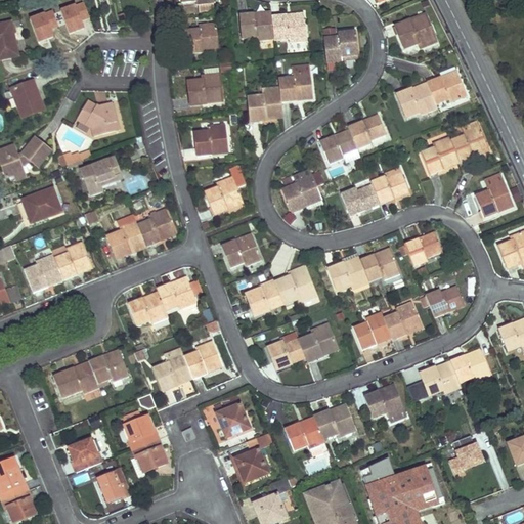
[(214,0),(182,0),(183,2),(198,2),(198,5),(201,5),(202,14),(216,13),(214,0)]
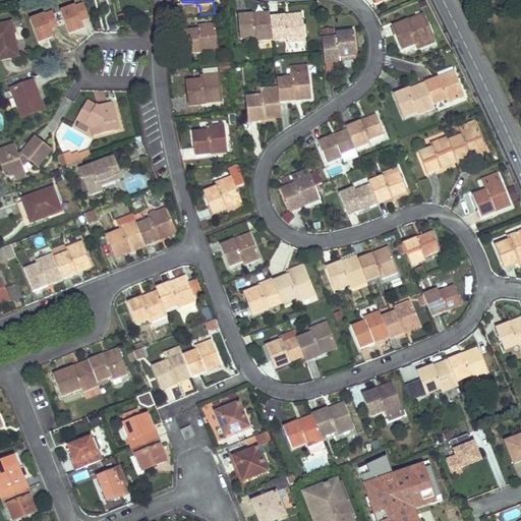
[(76,3),(82,19),(89,17),(82,1),(76,3)]
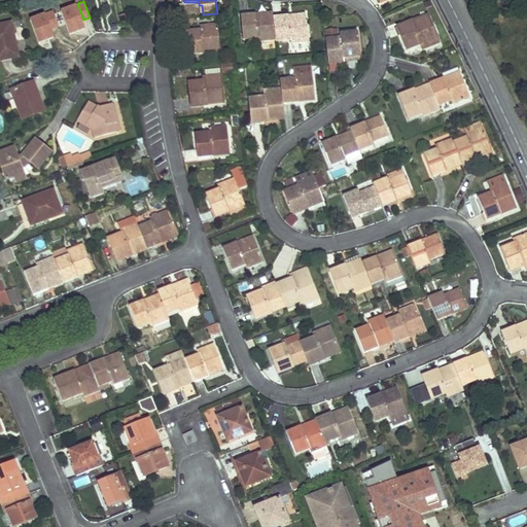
[(77,2),(62,8),(71,32),(86,26),(83,20),(77,3),(77,2)]
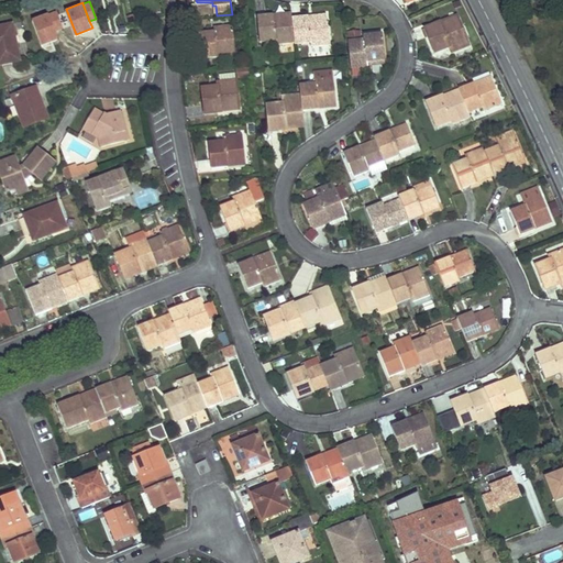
[(289,11),(290,3),(275,2),(275,11),(289,11)]
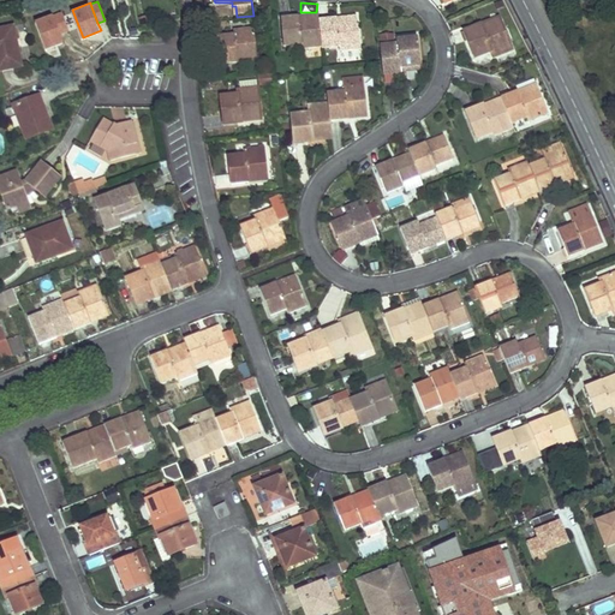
[(54,13),(61,33),(69,30),(61,11),(54,13)]
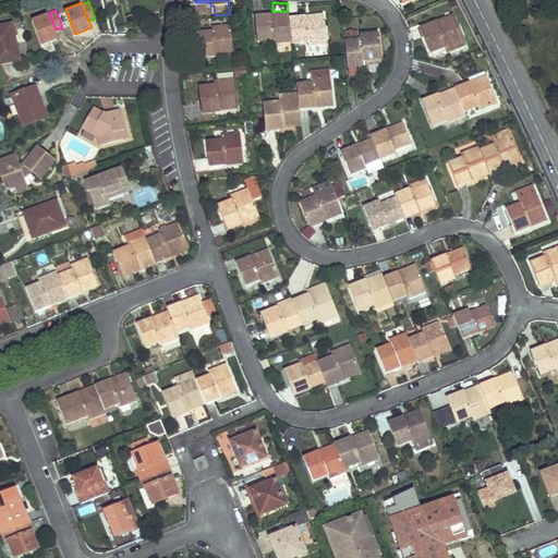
[(49,11),(33,17),(43,43),(59,37),(56,29),(49,12),(49,11)]
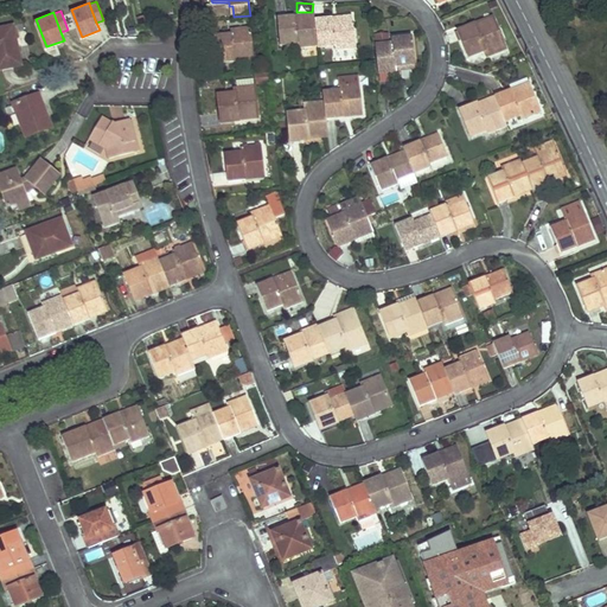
[(315,14),(279,18),(282,45),(298,44),(299,48),(319,46),(317,19),(315,14)]
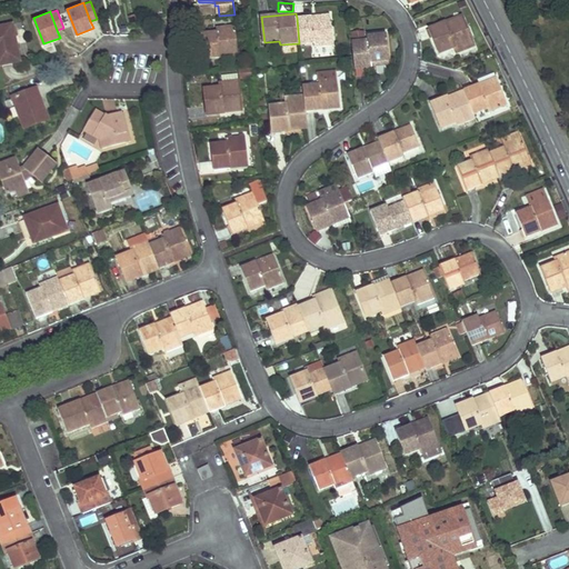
[(330,16),(297,18),(299,43),(299,45),(315,42),(315,47),(333,45),(330,16)]
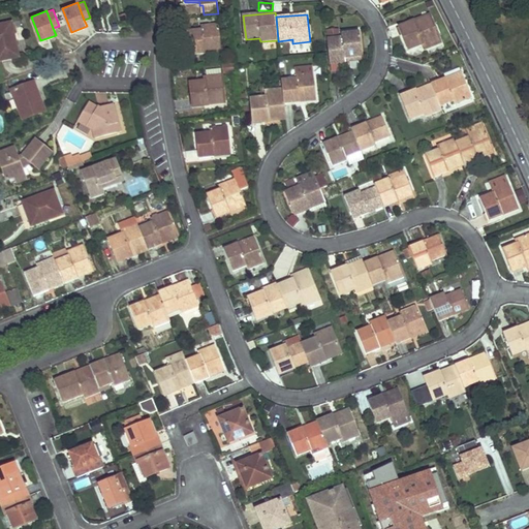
[(430,14),(400,27),(410,50),(424,44),(425,48),(441,41),(430,14)]
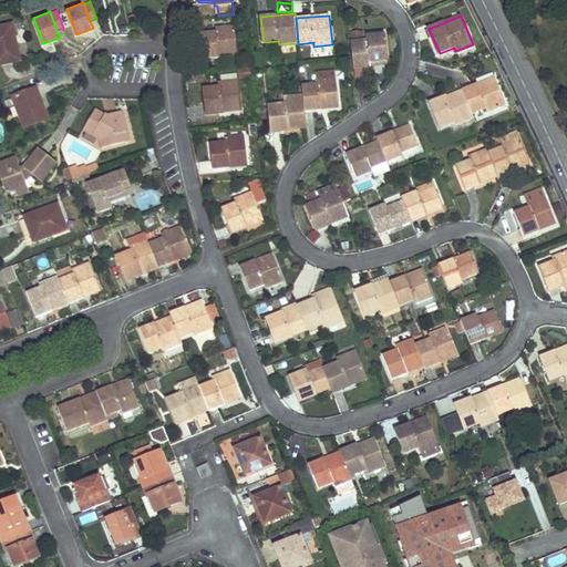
[(13,24),(0,26),(0,52),(2,65),(20,63),(13,24)]
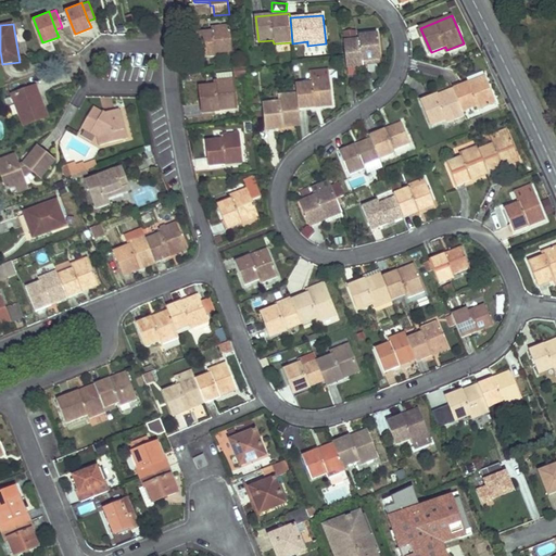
[(234,49),(230,25),(212,27),(212,32),(198,33),(199,49),(200,58),(216,55),(215,51),(234,49)]
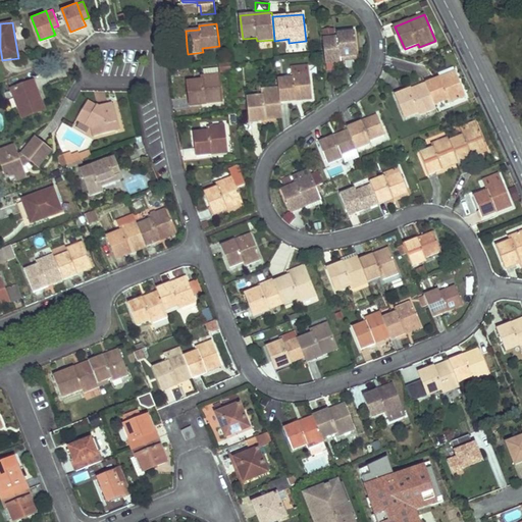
[(322,38),(334,37),(334,29),(321,30),(322,38)]
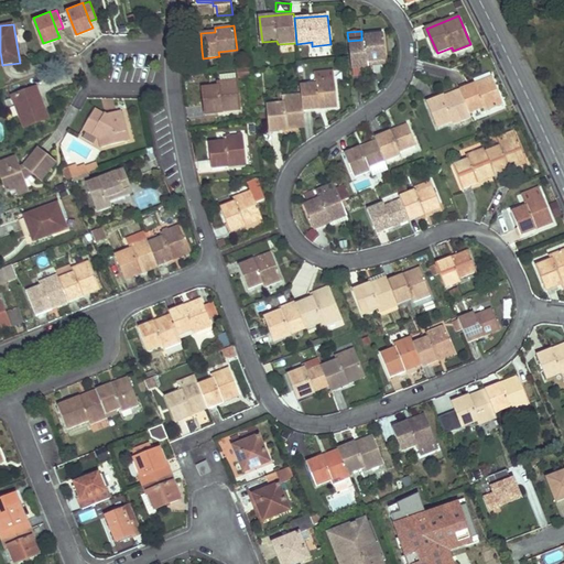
[(366,41),(349,42),(351,60),(353,67),(387,64),(383,34),(366,36),(366,41)]
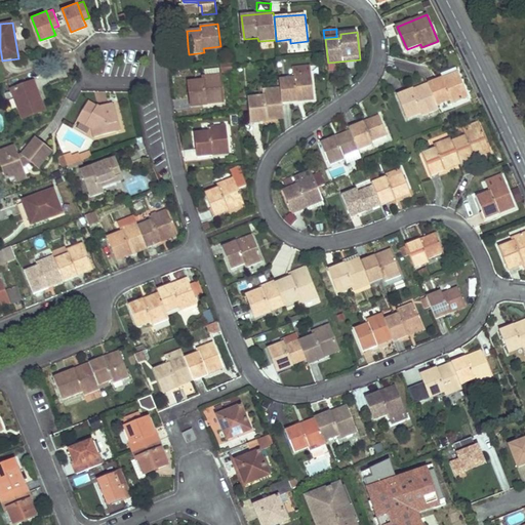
[(189,54),(188,46),(177,48),(178,55),(189,54)]
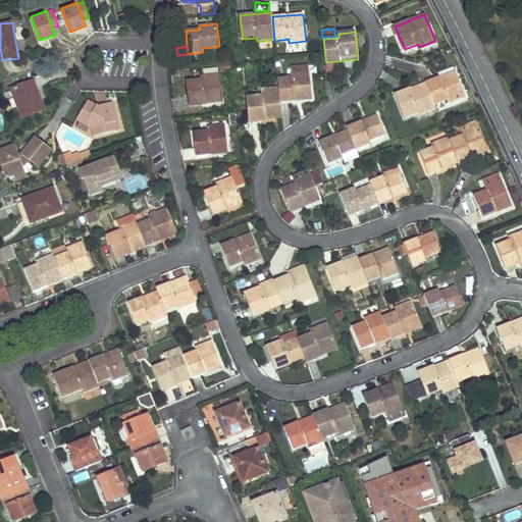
[(219,53),(219,62),(227,62),(227,52),(219,53)]
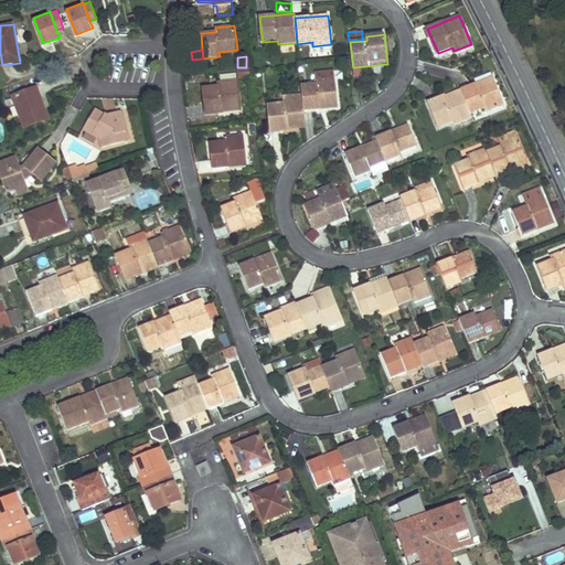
[(254,67),(238,70),(241,78),(254,77),(254,70),(254,67)]
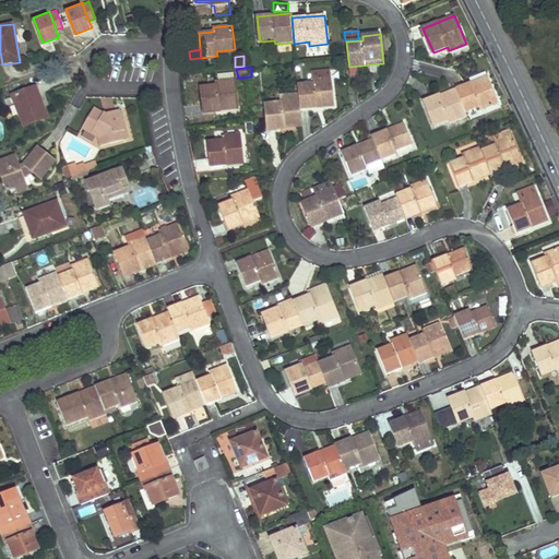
[(312,83),(298,84),(299,96),(300,109),(335,106),(332,82),(332,78),(331,72),(313,73),(313,80),(312,80),(312,83)]
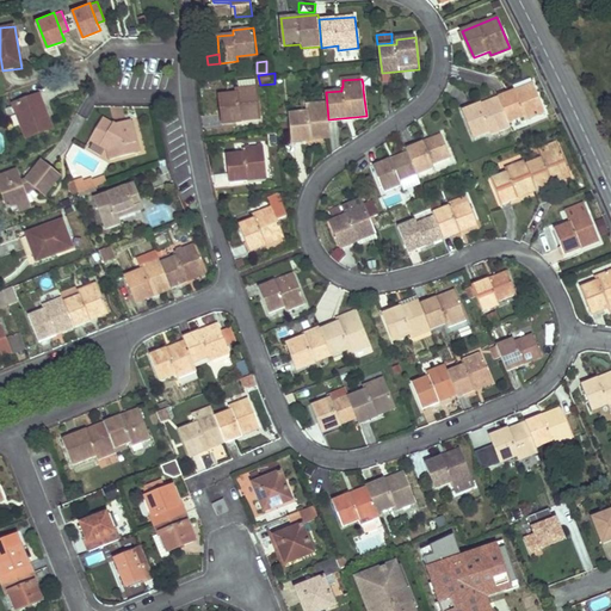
[(517,91),(499,98),(510,123),(525,117),(526,121),(545,112),(531,80),(516,87),(517,91)]
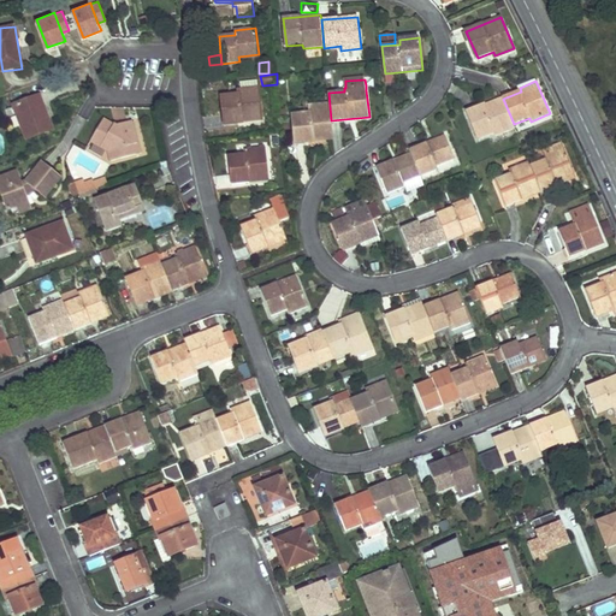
[(238,95),(223,96),(225,124),(249,122),(249,118),(262,117),(259,88),(241,90),(238,90),(238,95)]
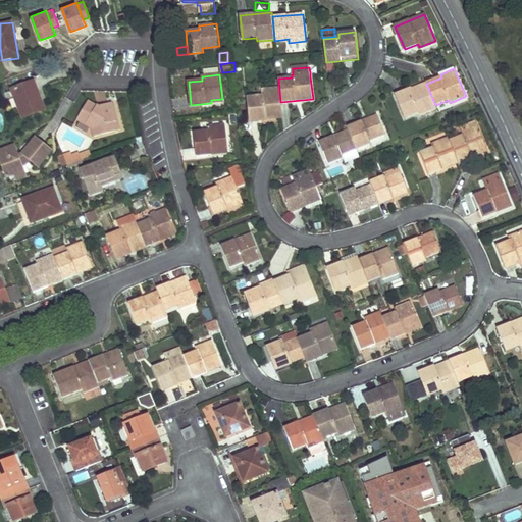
[(35,82),(11,91),(21,119),(45,110),(35,82)]
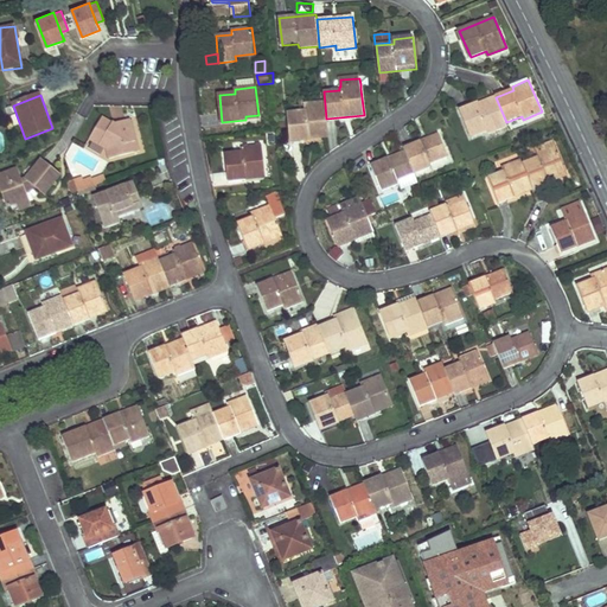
[(496,97),(461,110),(472,136),(486,131),(489,135),(508,127),(506,122),(496,97)]
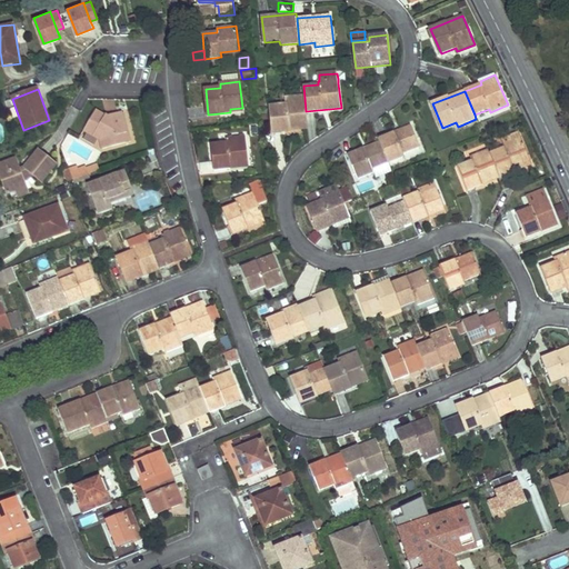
[(286,105),(271,106),(273,132),(308,129),(306,111),(305,98),(286,100),(286,105)]
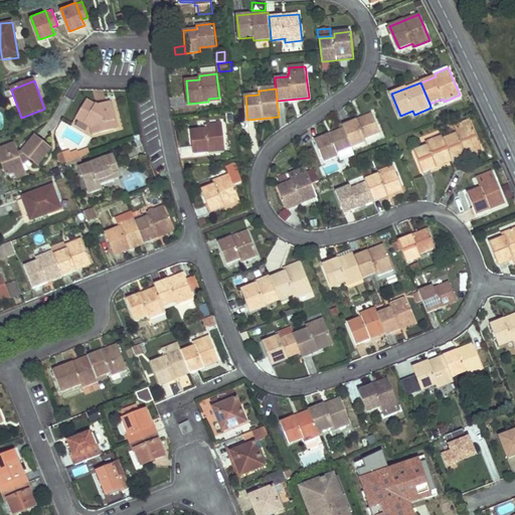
[(98,107),(87,101),(76,119),(91,127),(94,136),(115,130),(112,122),(117,120),(110,103),(98,107)]
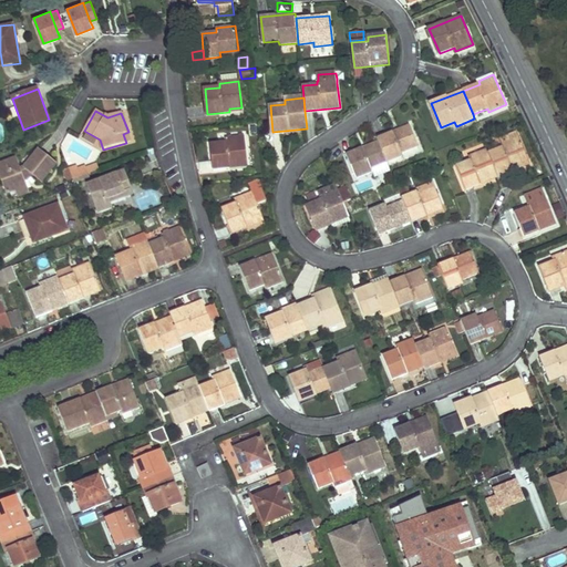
[(124,112),(121,113),(129,132),(123,134),(126,143),(133,141),(124,112)]
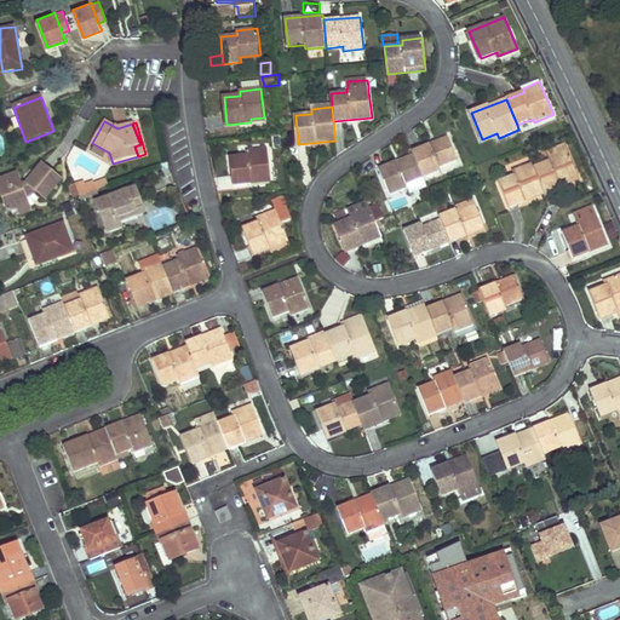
[(448,138),(413,151),(414,155),(424,178),(441,171),(440,167),(457,160),(448,138)]
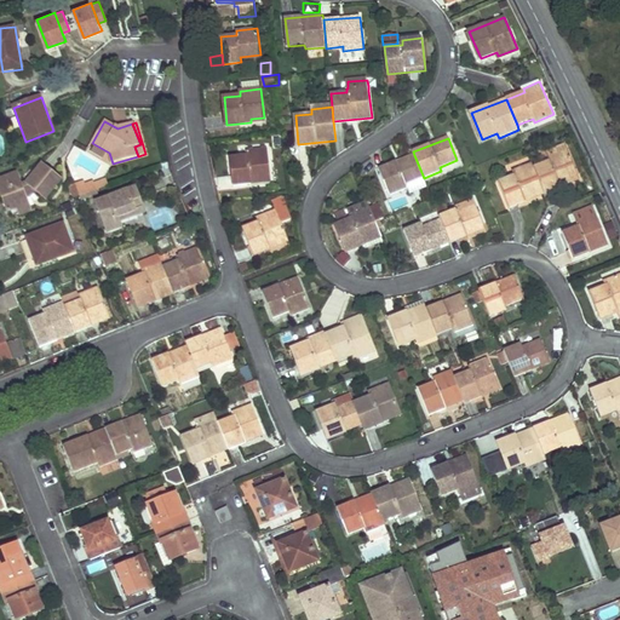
[(550,161),(534,167),(545,194),(579,179),(566,144),(546,151),(550,161)]
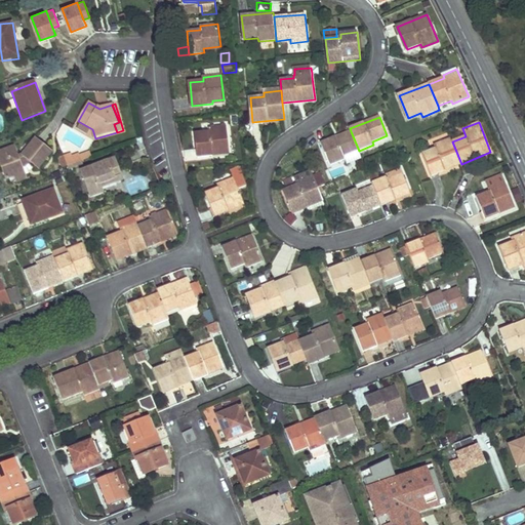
[(209,131),(195,133),(197,157),(230,153),(227,126),(209,127),(209,131)]
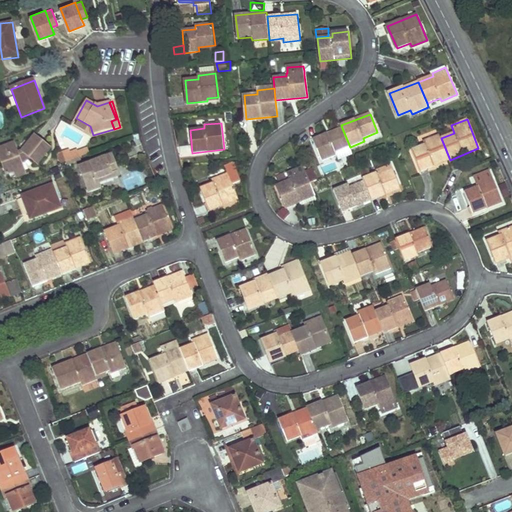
[(342,128),(313,140),(322,161),(336,156),(335,153),(350,147),(342,128)]
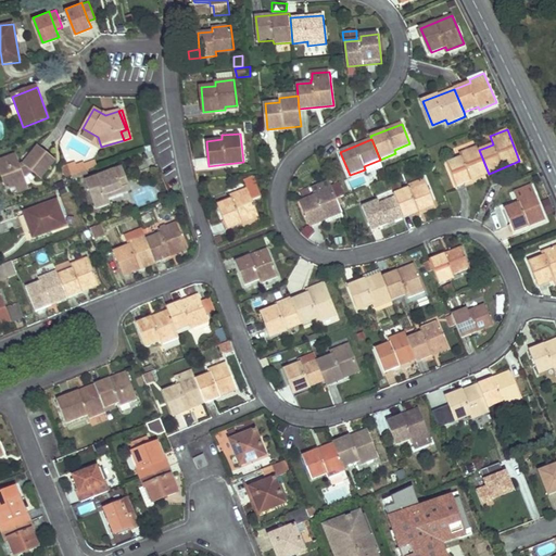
[(462,156),(447,163),(457,187),(489,174),(479,150),(477,146),(459,153),(462,156)]
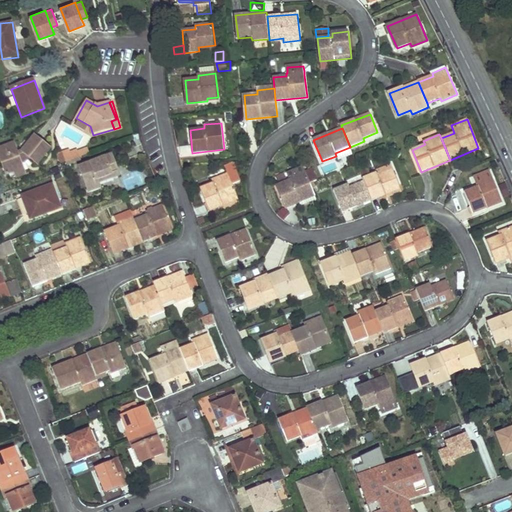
[(35,136),(22,151),(38,164),(50,149),(35,136)]
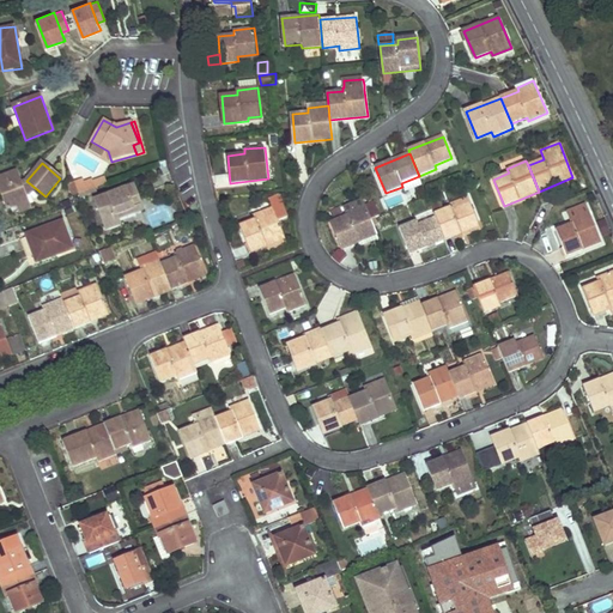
[(17,171),(0,177),(0,186),(8,210),(17,207),(20,213),(31,210),(17,171)]
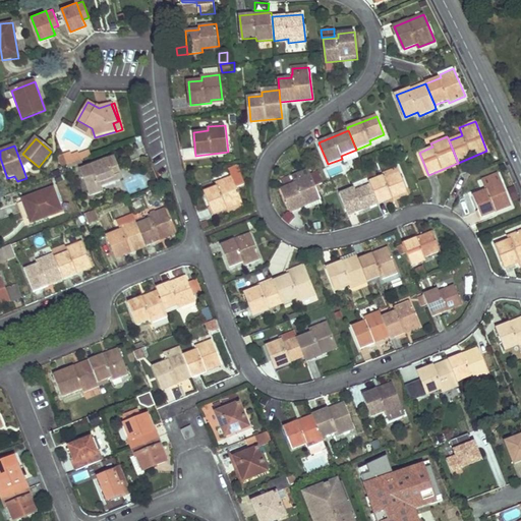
[(71,152),(63,155),(66,165),(68,164),(81,159),(78,153),(73,155),(71,152)]
